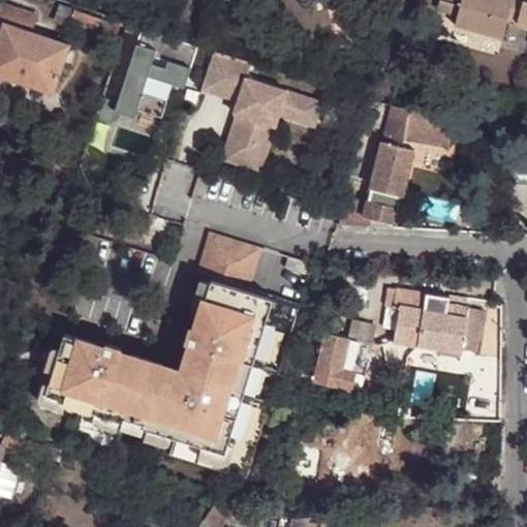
[(438,0),(438,2),(475,13),(472,22),(469,31),(502,40),(508,21),(514,0),(438,0)]
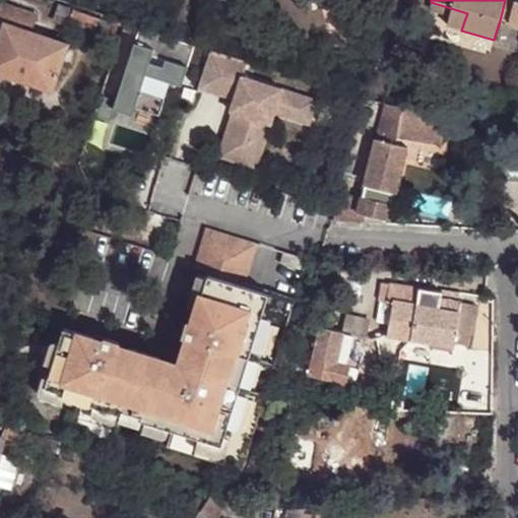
[(517,0),(505,0),(500,20),(509,22),(508,26),(517,29),(517,0)]
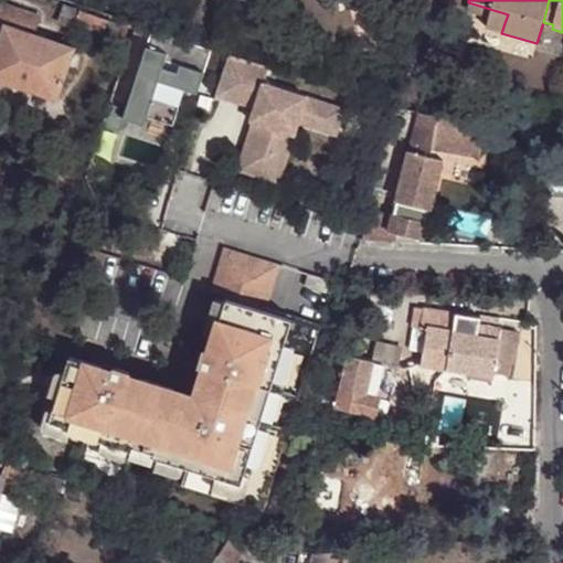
[(508,14),(468,2),(465,12),(505,23),(508,14)]
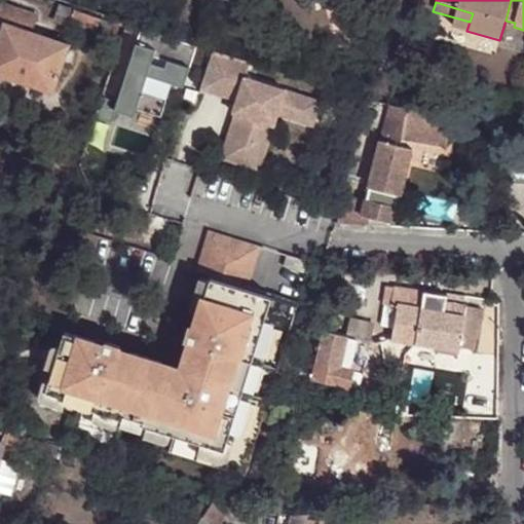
[(0,24),(2,25),(2,23),(28,32),(34,15),(0,4),(0,24)]
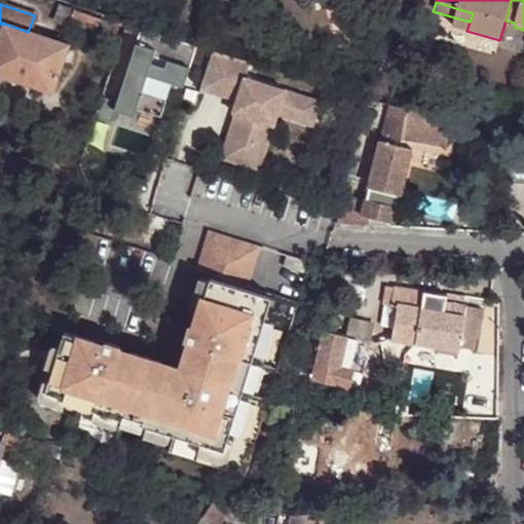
[(53,15),(103,32),(107,21),(58,4),(53,15)]
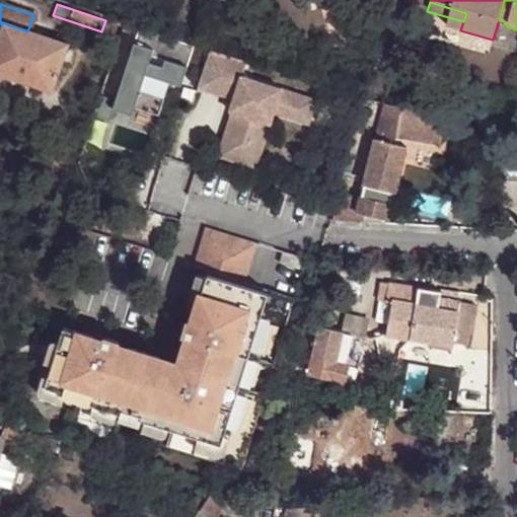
[(105,20),(101,31),(106,33),(109,22),(105,20)]
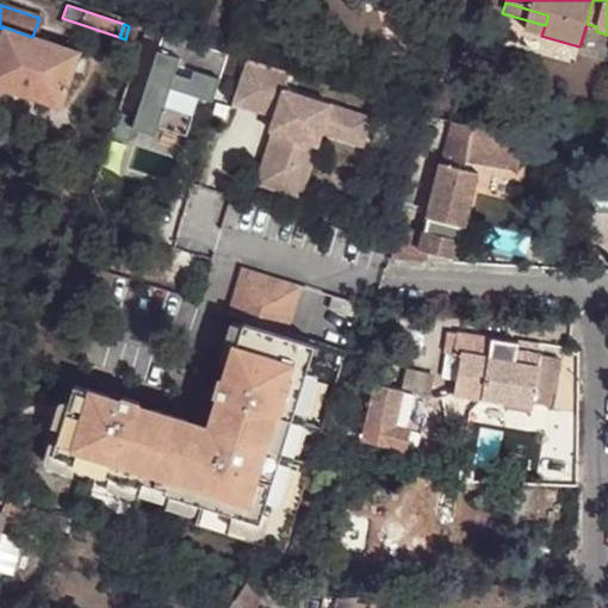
[(2,29),(0,35),(0,86),(38,99),(59,106),(70,72),(76,54),(78,51),(32,37),(2,26),(2,29)]
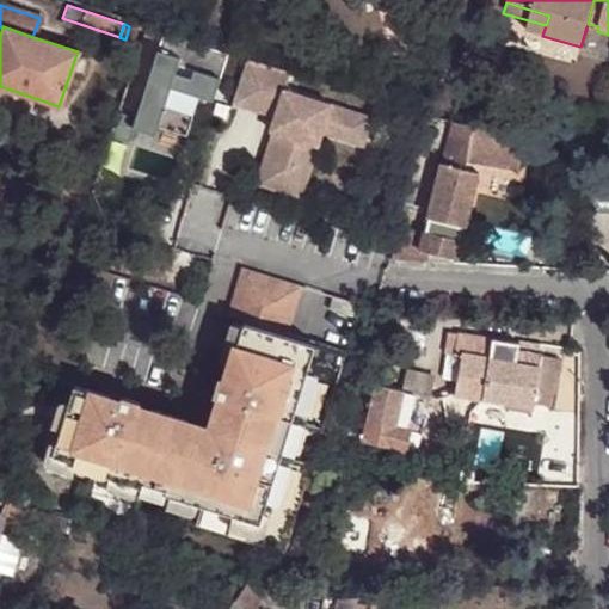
[(227,59),(161,37),(131,131),(124,130),(128,121),(115,116),(106,140),(128,147),(133,133),(154,140),(157,134),(184,142),(198,100),(213,105),(227,59)]
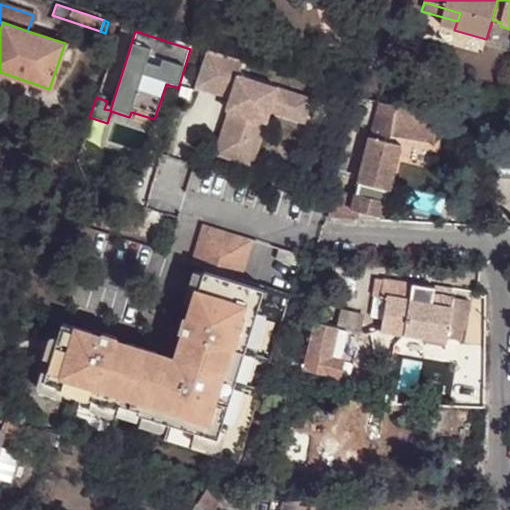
[(72,48),(64,45),(59,60),(68,62),(72,48)]
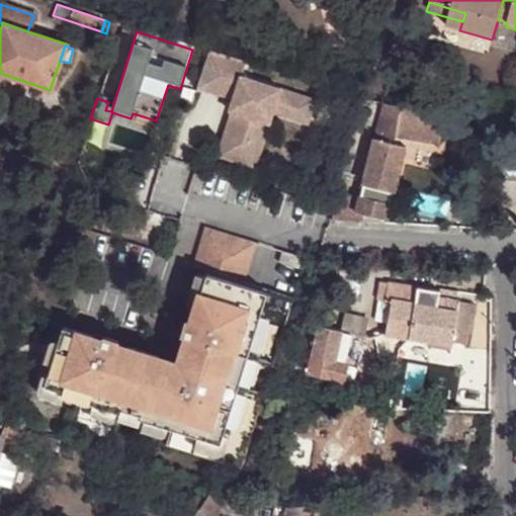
[(243,68),(205,57),(194,90),(234,102),(218,156),(255,168),(271,117),(293,124),(302,100),(239,80),(243,68)]
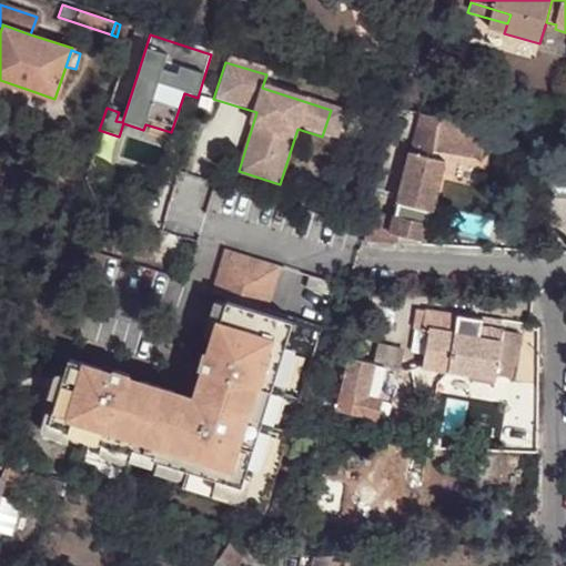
[(33,101),(36,92),(0,80),(0,88),(2,91),(33,101)]
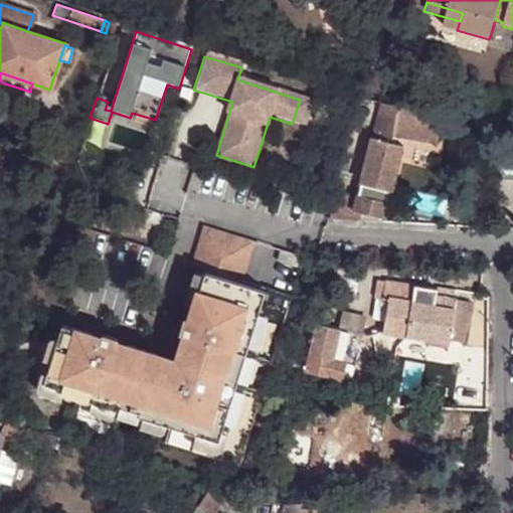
[(313,104),(300,100),(292,124),(306,128),(313,104)]
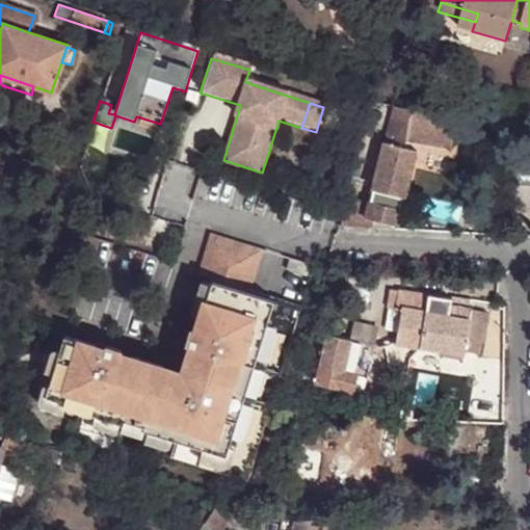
[(409,110),(391,106),(385,135),(383,134),(370,190),(367,202),(363,217),(341,216),(339,230),(369,232),(370,223),(394,230),(399,210),(398,210),(400,197),(401,197),(413,151),(401,149),(402,140),(447,150),(453,118),(409,110)]
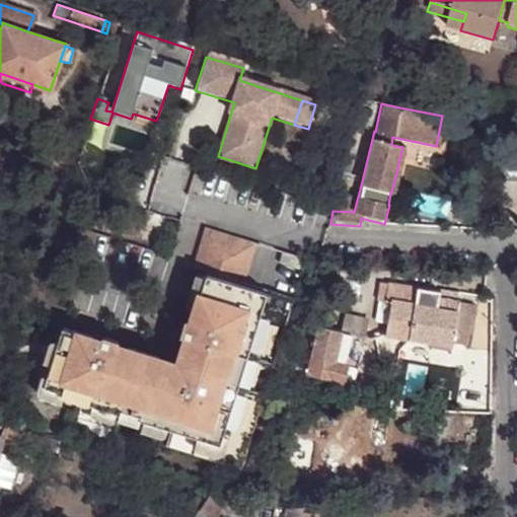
[(242,281),(254,242),(204,226),(192,266),(204,270),(193,306),(195,307),(191,320),(189,319),(185,321),(182,331),(185,336),(188,337),(179,364),(157,357),(157,355),(117,343),(117,342),(115,340),(104,336),(103,337),(101,338),(100,339),(90,337),(91,335),(62,325),(44,384),(63,389),(62,392),(119,411),(121,408),(139,414),(139,417),(168,427),(164,444),(239,466),(292,296),(242,281)]
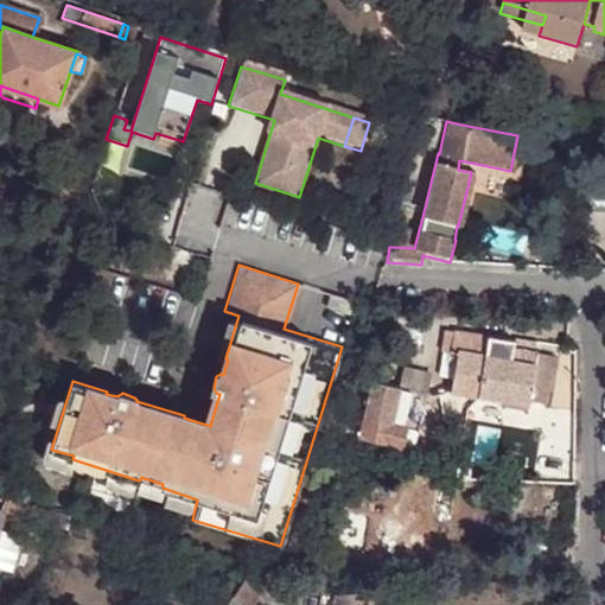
[(352,300),(329,293),(325,306),(349,313),(352,300)]
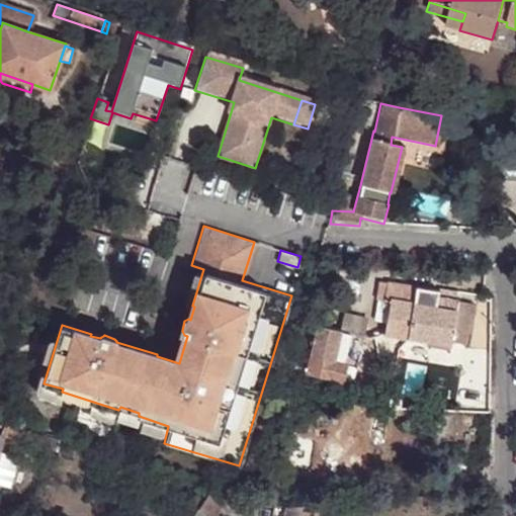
[(415,307),(417,288),(388,283),(384,301),(391,302),(415,307)]
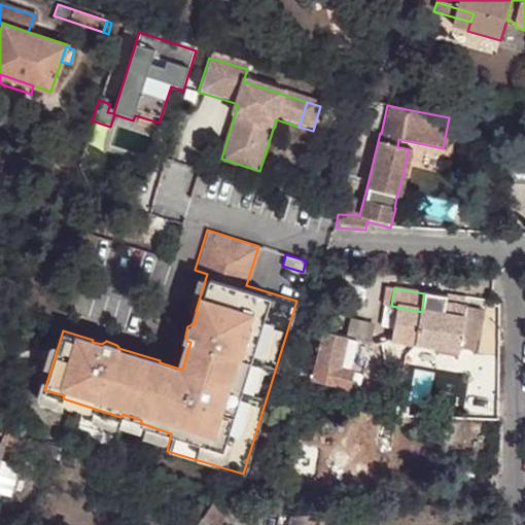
[(447,304),(448,296),(424,293),(422,312),(416,346),(459,353),(462,338),(466,308),(447,304)]
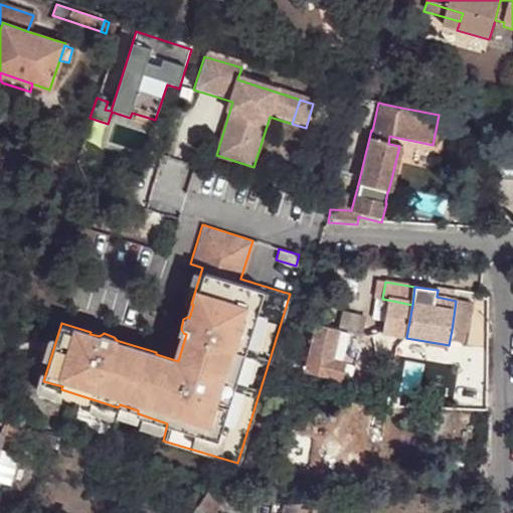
[(406,338),(412,305),(388,300),(382,331),(382,334),(406,338)]
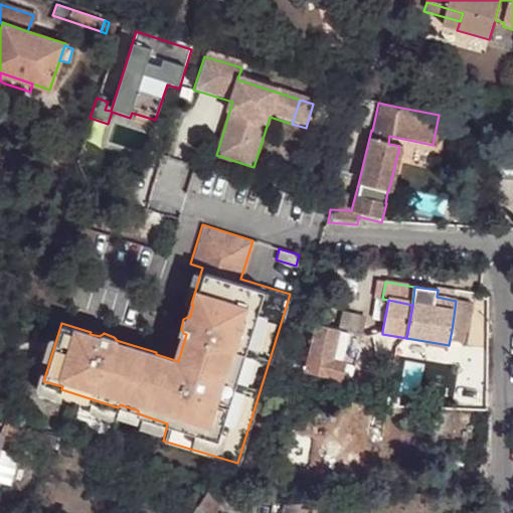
[(456,301),(452,330),(466,332),(471,304),(456,301)]
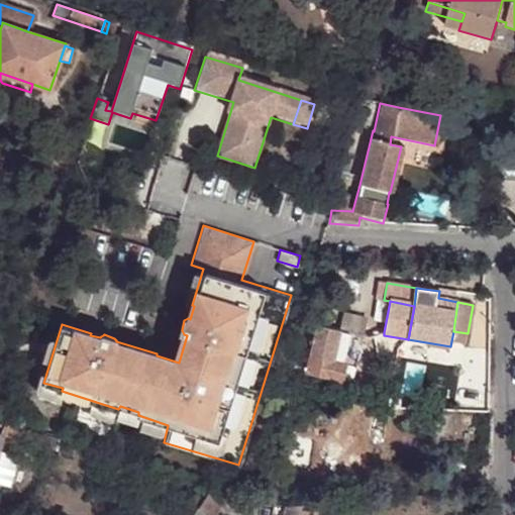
[(317,327),(307,374),(331,378),(341,332),(317,327)]
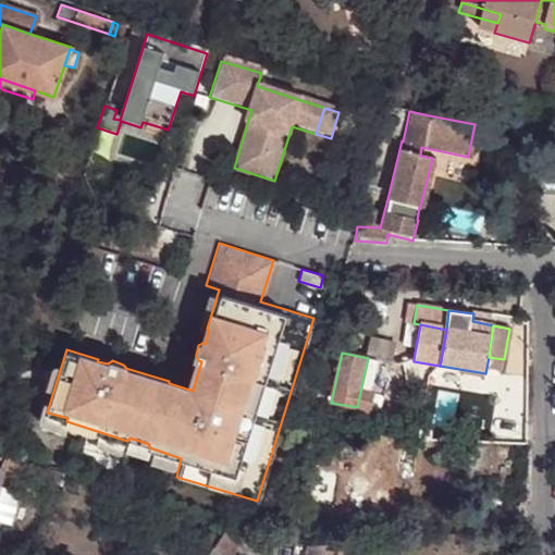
[(368,358),(357,407),(372,408),(375,396),(383,398),(393,361),(368,358)]
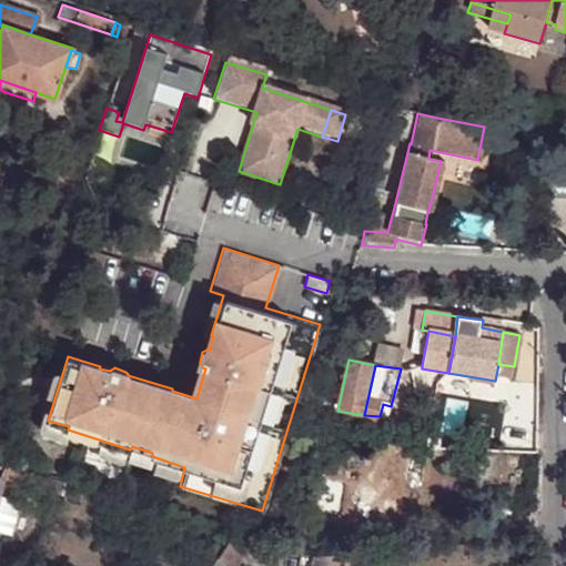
[(364,415),(337,411),(333,425),(360,431),(364,415)]
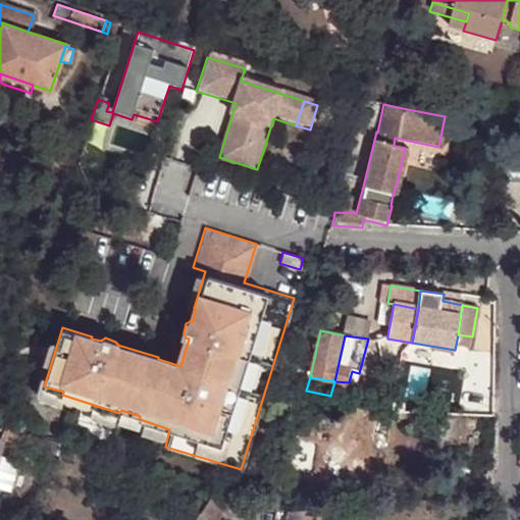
[(28,430),(6,423),(1,436),(0,435),(0,450),(4,437),(23,443),(28,430)]
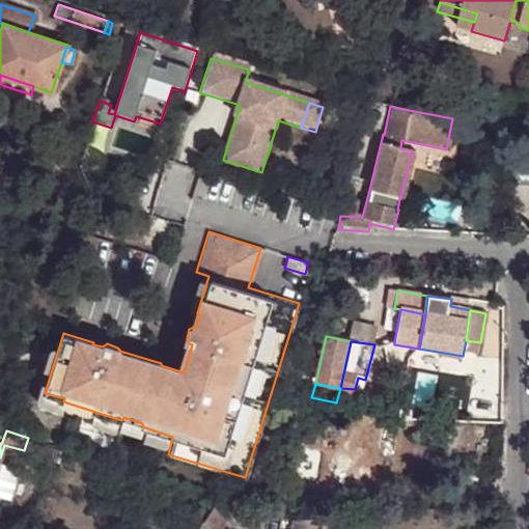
[(45,443),(28,438),(24,450),(40,456),(45,443)]
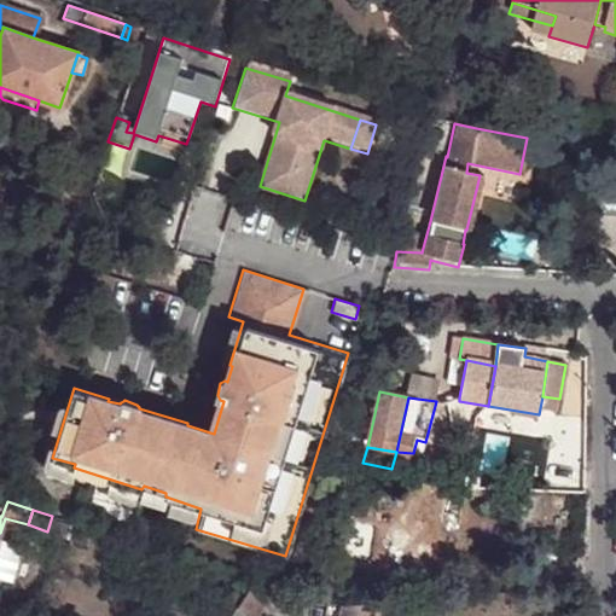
[(303,615),(308,597),(253,580),(230,615),(256,615),(261,609),(284,615),(303,615)]
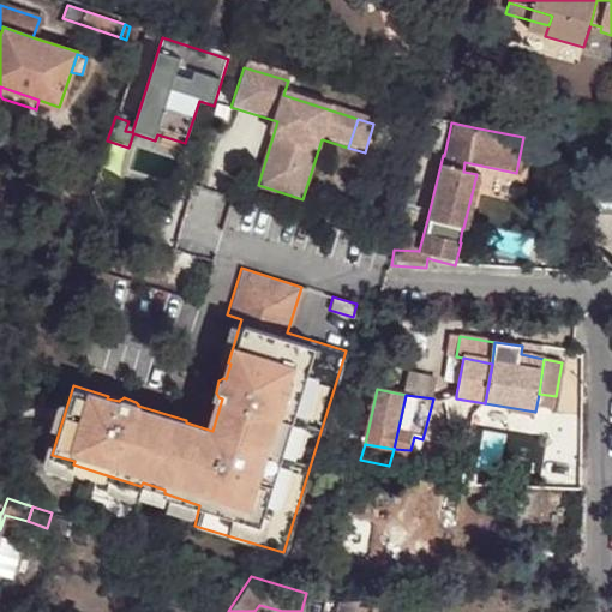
[(377,611),(382,597),(339,600),(336,611),(377,611)]
